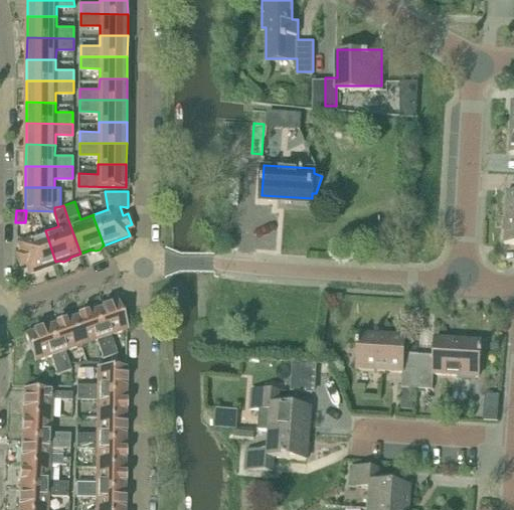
[(505,239),(513,239),(513,214),(506,214),(505,239)]
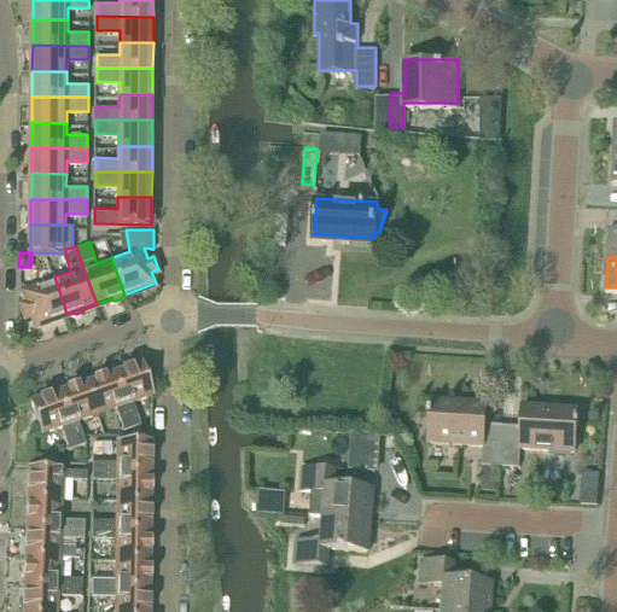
[(28,299),(21,302),(25,315),(33,313),(36,324),(67,314),(54,277),(23,287),(28,299)]
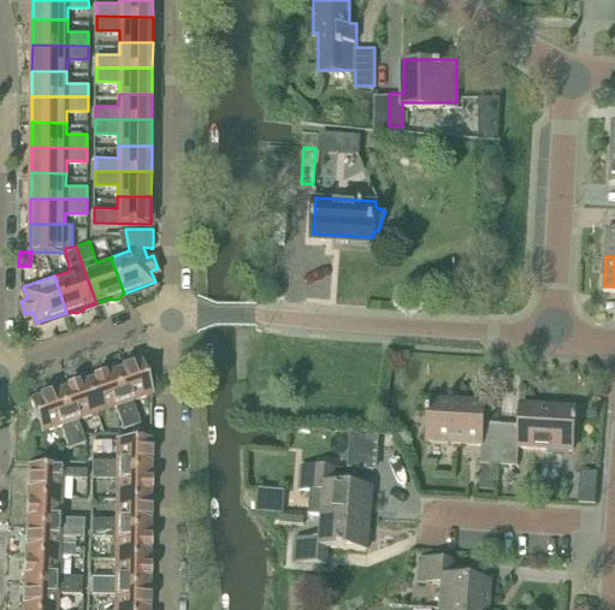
[(132,397),(152,391),(141,359),(113,368),(132,422),(141,420),(132,397)]
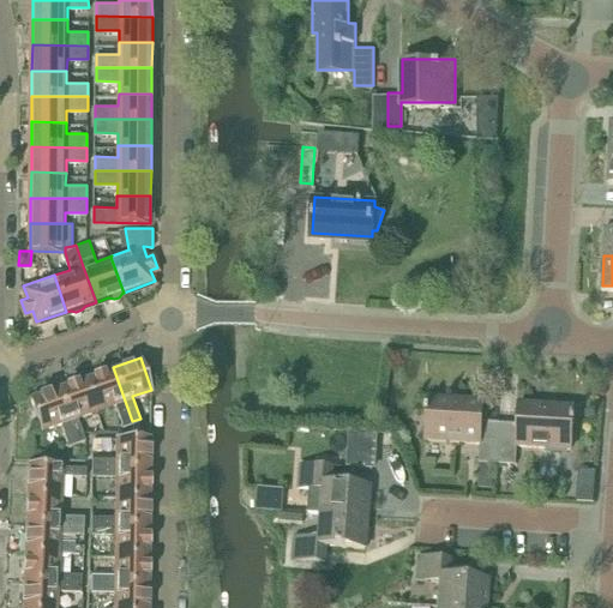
[(132,421),(113,367),(85,375),(97,409),(115,402),(122,425),(132,421)]
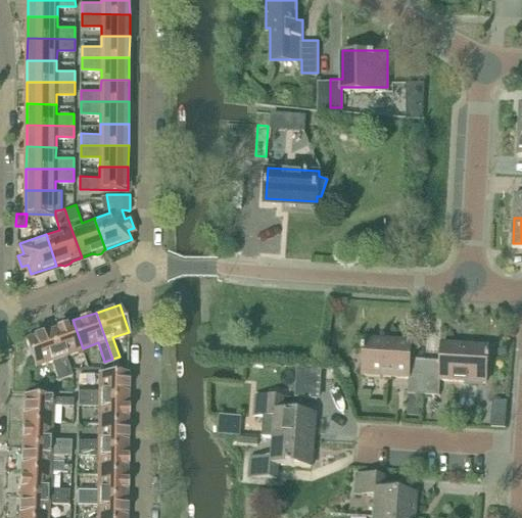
[(66,354),(67,354),(83,348),(73,320),(50,328),(66,375),(73,373),(66,354)]
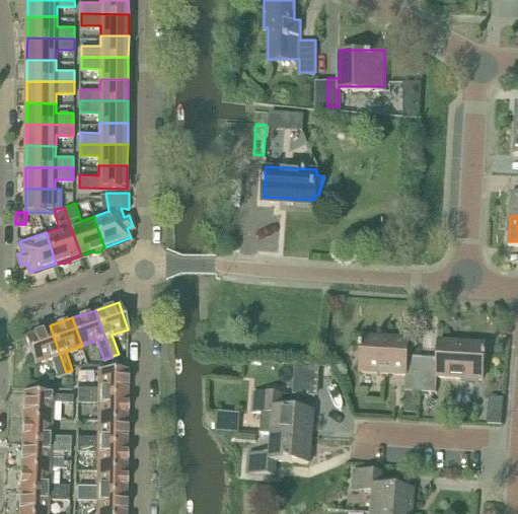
[(26,334),(35,362),(52,357),(58,375),(66,372),(50,325),(26,334)]
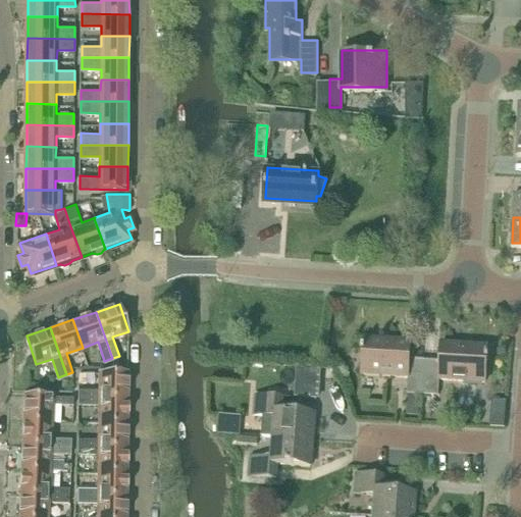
[(409,373),(408,390),(407,402),(421,403),(422,391),(423,391),(425,356),(410,355),(411,337),(365,333),(362,370),(409,373)]
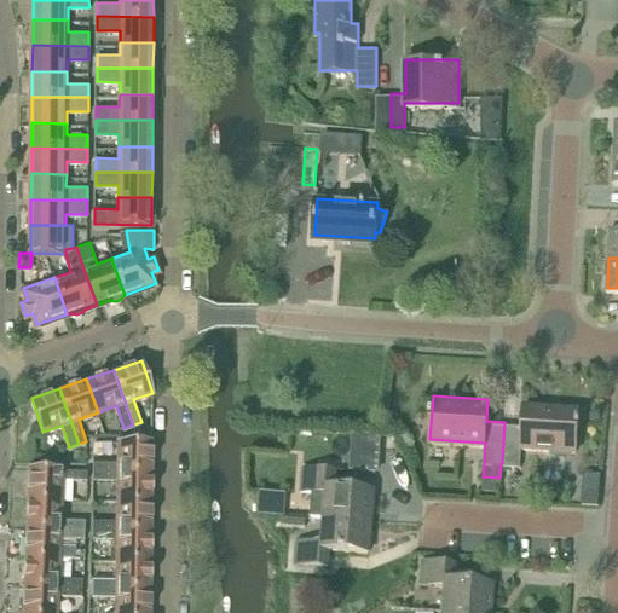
[(504,422),(502,463),(520,464),(521,445),(576,449),(579,405),(524,402),(523,423),(504,422)]
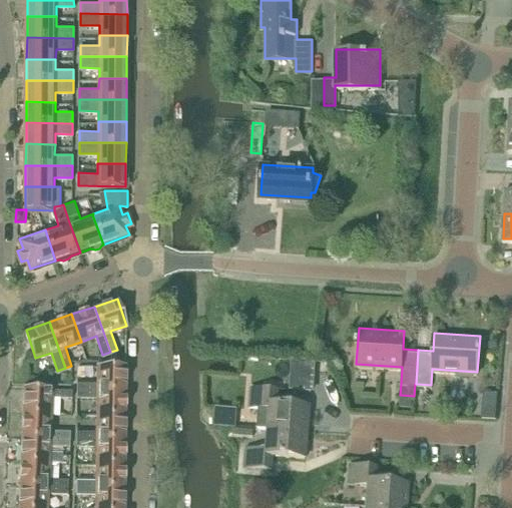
[(309,357),(309,373),(330,372),(330,357),(309,357)]
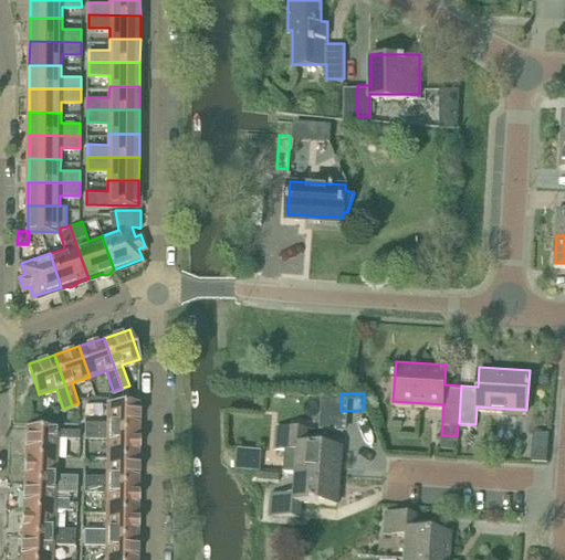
[(102,415),(102,401),(85,401),(85,415),(102,415)]
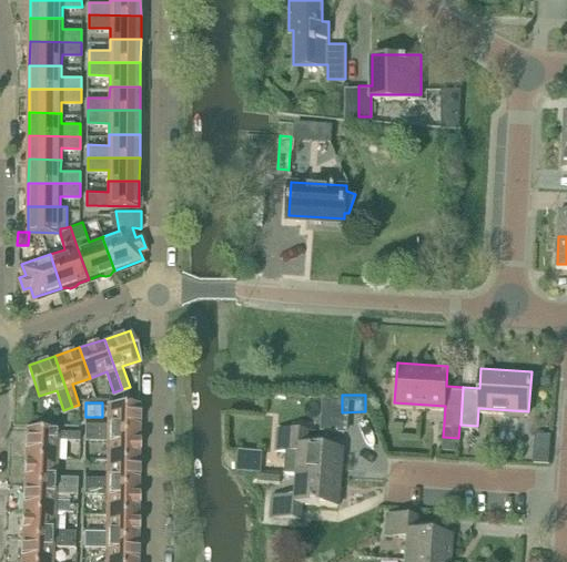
[(139,431),(140,404),(108,402),(108,421),(85,421),(85,430),(139,431)]
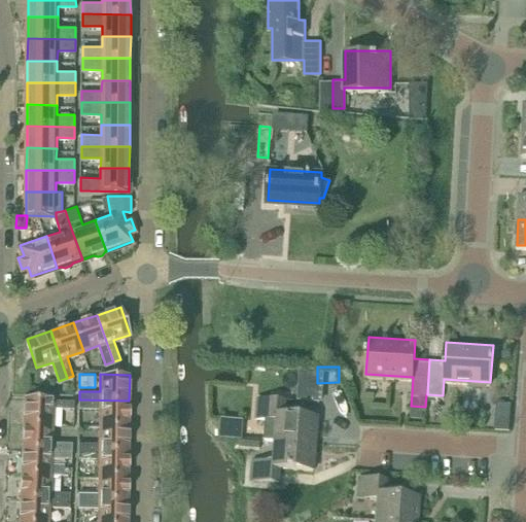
[(278,417),(276,438),(316,441),(318,413),(285,410),(286,396),(258,394),(256,415),(278,417)]
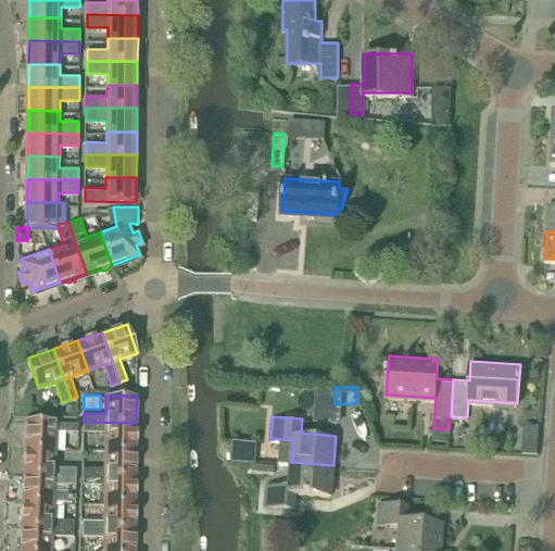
[(79,421),(26,418),(25,446),(57,447),(58,428),(78,429),(79,421)]
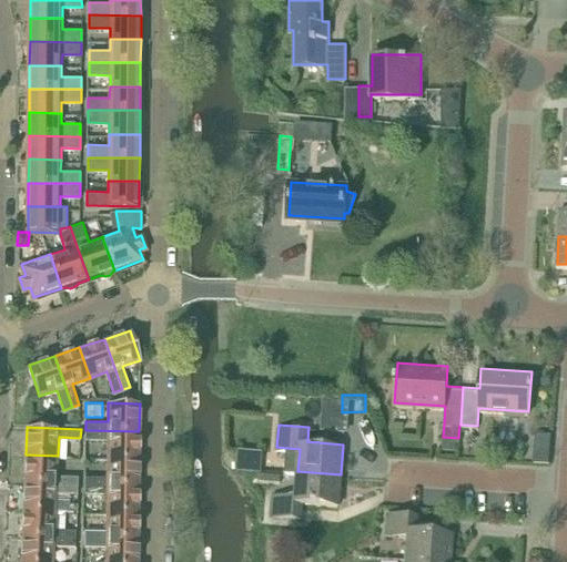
[(139,458),(139,431),(85,430),(85,438),(108,438),(107,457),(139,458)]
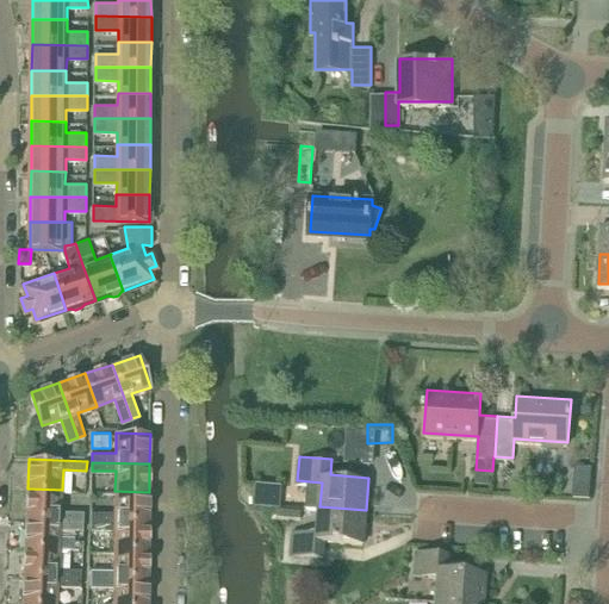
[(287,502),(289,481),(265,481),(265,502),(287,502)]
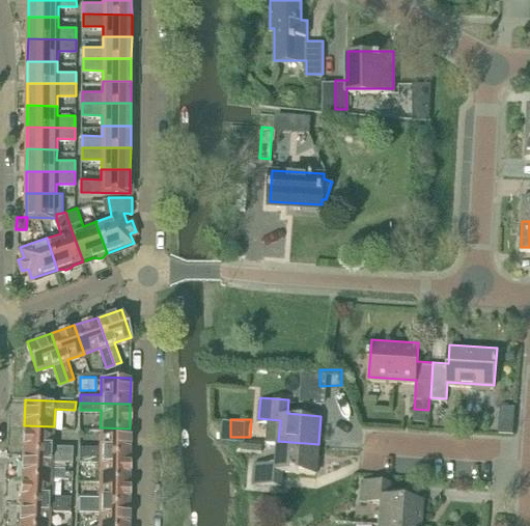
[(73,444),(57,443),(54,443),(54,426),(24,425),(23,450),(73,451),(73,444)]
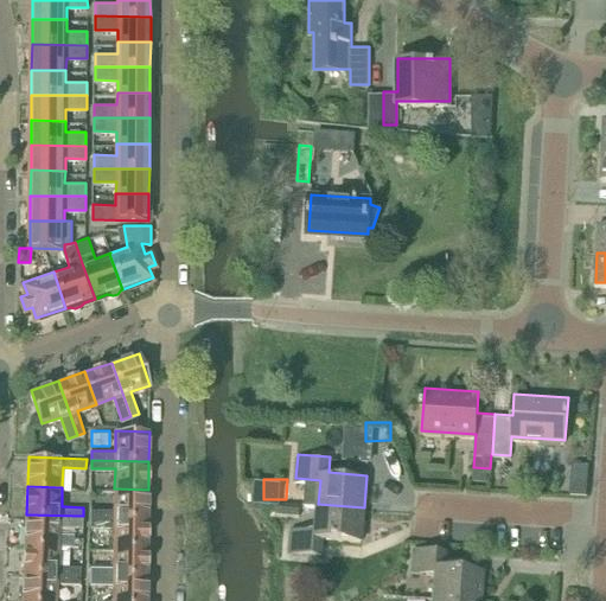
[(114,488),(114,507),(114,509),(91,507),(90,517),(148,518),(148,490),(114,488)]
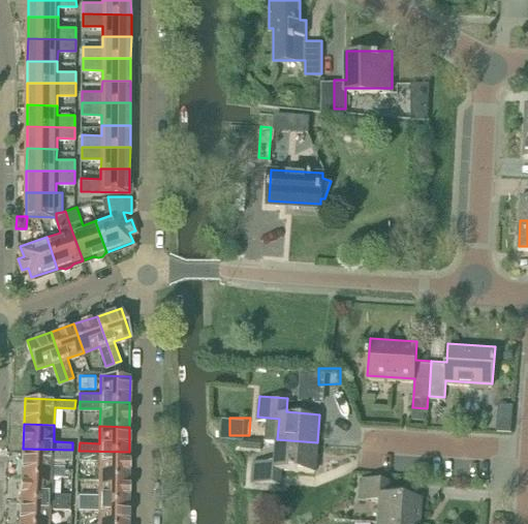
[(242,439),(242,447),(264,449),(264,441),(242,439)]
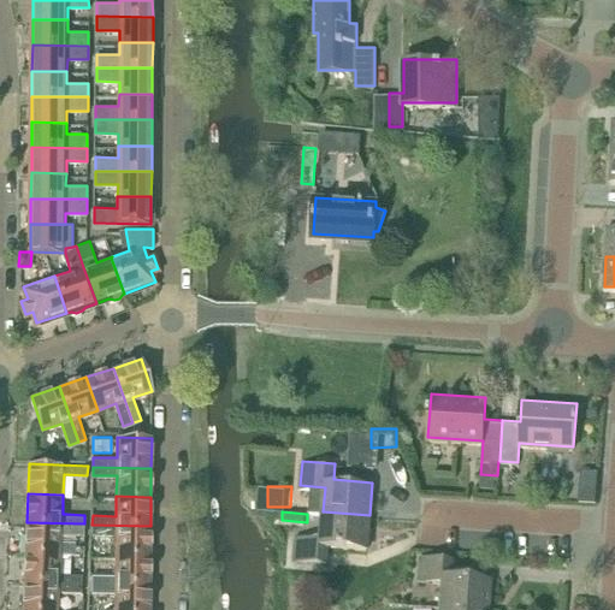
[(370,515),(323,511),(321,536),(296,533),(294,557),(327,560),(329,543),(367,546),(370,515)]
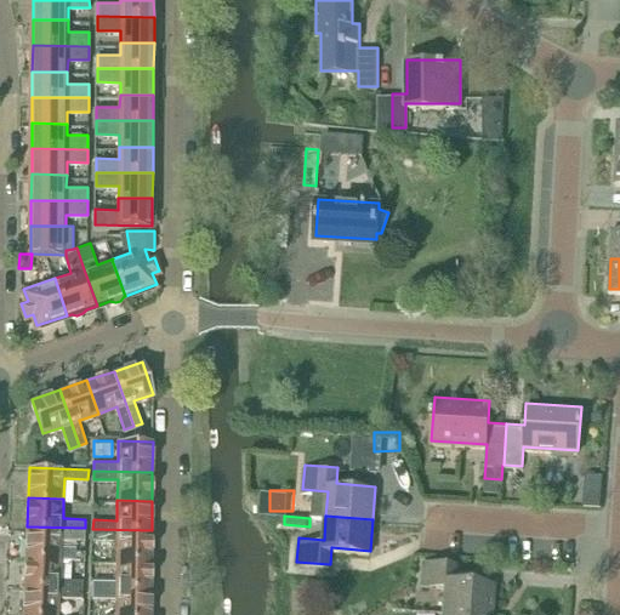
[(85,528),(27,527),(26,556),(61,557),(62,536),(85,537),(85,528)]
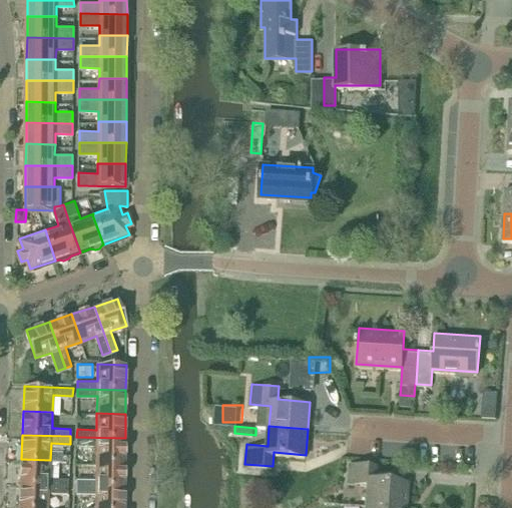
[(125,462),(125,438),(76,437),(76,444),(96,444),(96,461),(125,462)]
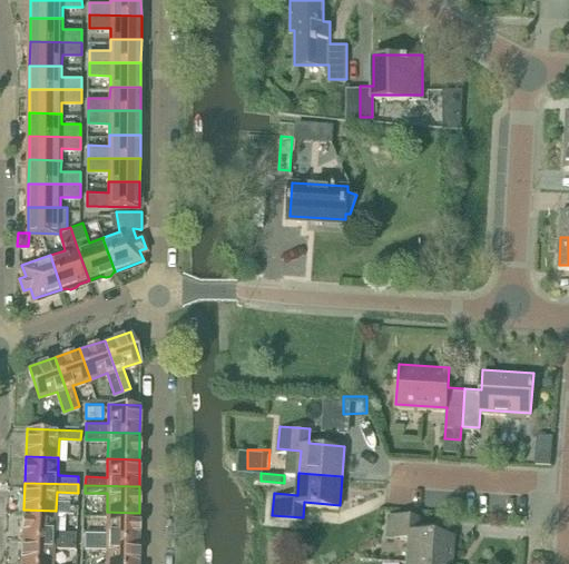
[(56,511),(23,510),(22,537),(76,538),(76,530),(56,528),(56,511)]
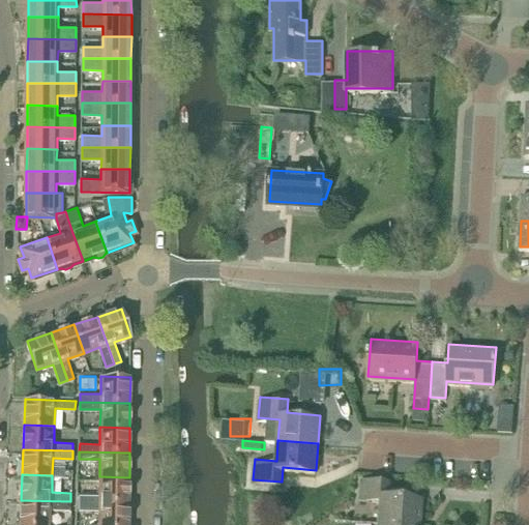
[(72,485),(72,476),(62,476),(62,485),(72,485)]
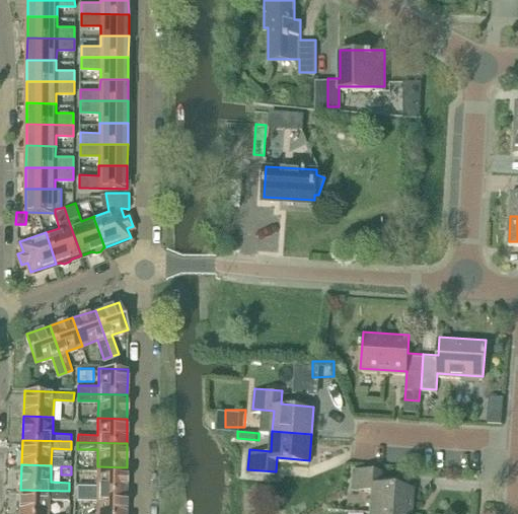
[(97,466),(97,483),(77,483),(77,491),(126,492),(127,467),(97,466)]
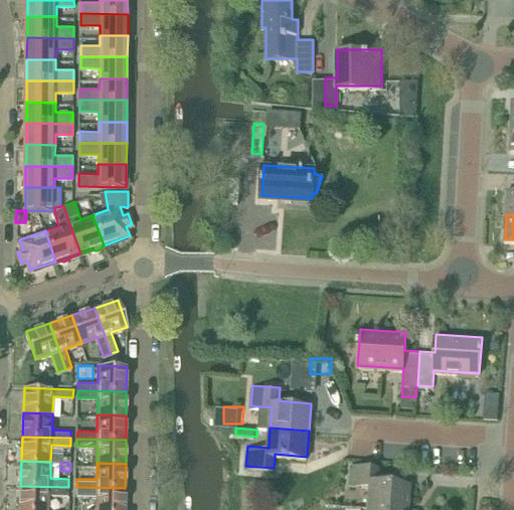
[(368,505),(408,508),(410,482),(377,479),(379,466),(351,463),(349,482),(369,484),(368,505)]
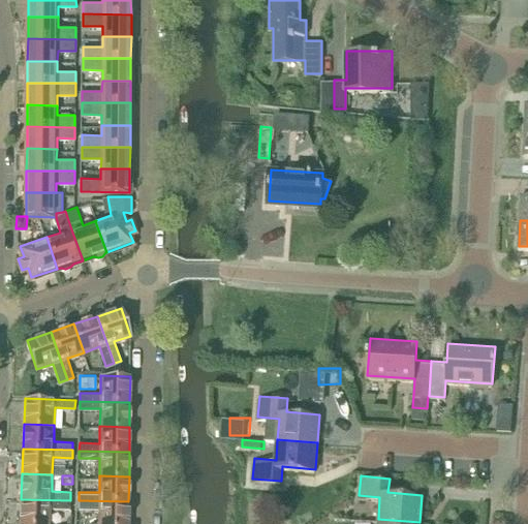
[(50,523),(51,506),(54,506),(70,507),(70,500),(21,499),(20,523),(50,523)]
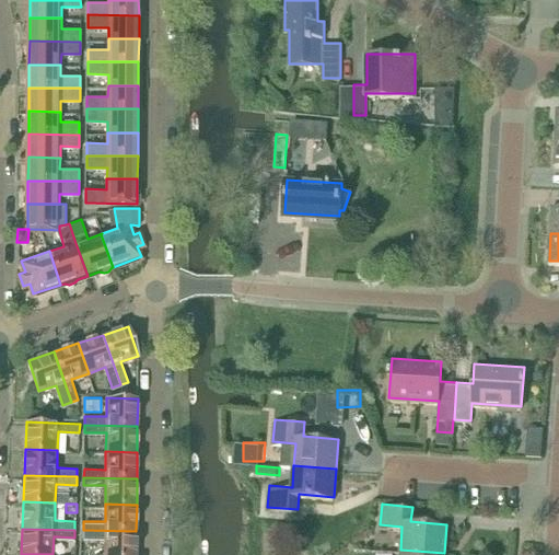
[(83,538),(101,538),(105,539),(104,554),(136,554),(136,531),(83,530),(83,538)]
